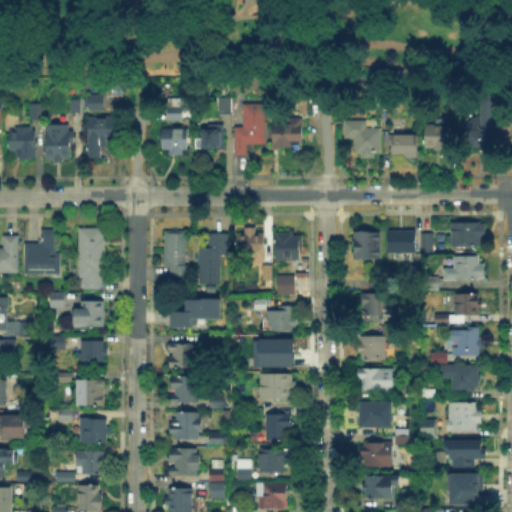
[(86,93),(101,93),(101,109),(86,109),(86,93)]
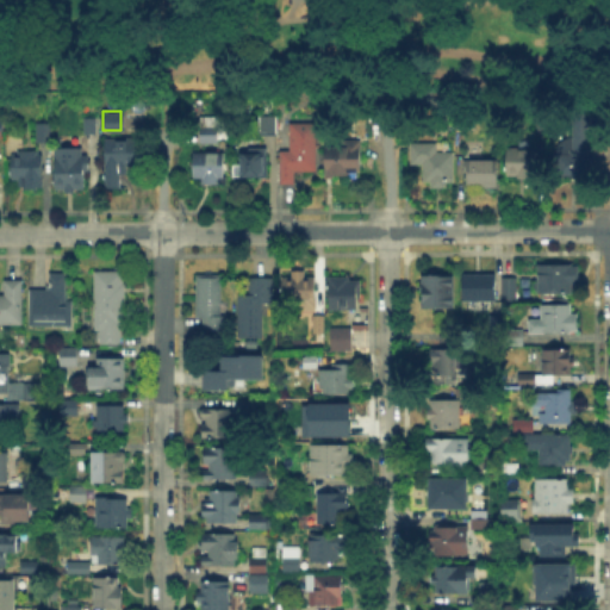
[(80,132),(80,116),(93,116),(93,132),(80,132)]
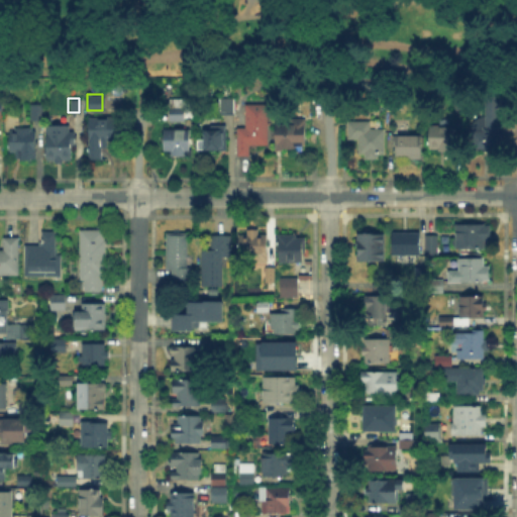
[(219,115),(220,98),(235,98),(234,115),(219,115)]
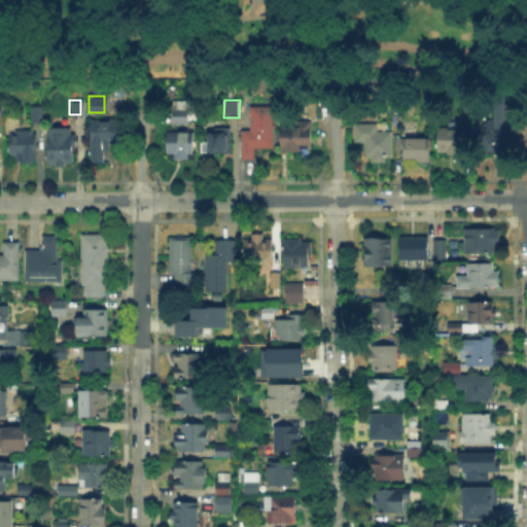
[(508,101),(508,151),(482,151),(482,135),(482,133),(482,129),(484,126),(485,124),(488,121),(491,120),(496,120),(496,101),(508,101)]
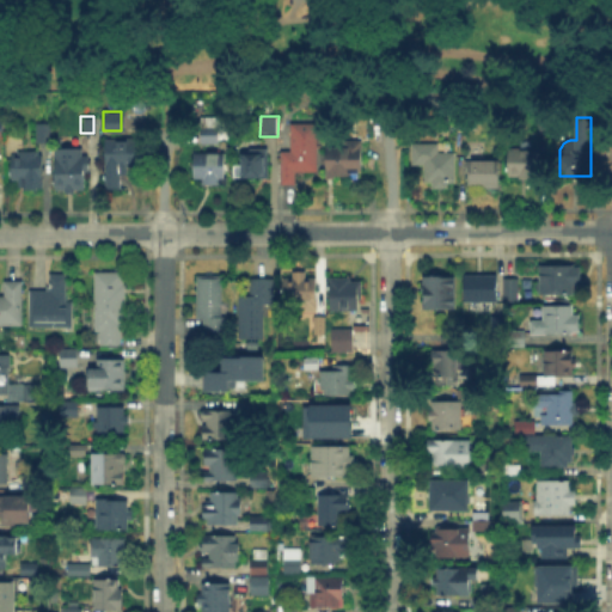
[(203,144),(203,123),(219,123),(219,144),(203,144)]
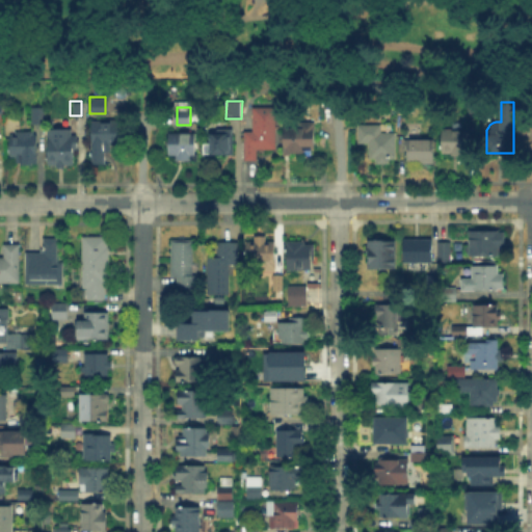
[(257,162),(244,162),(245,135),(253,135),(254,108),(274,108),(274,151),(257,151),(257,162)]
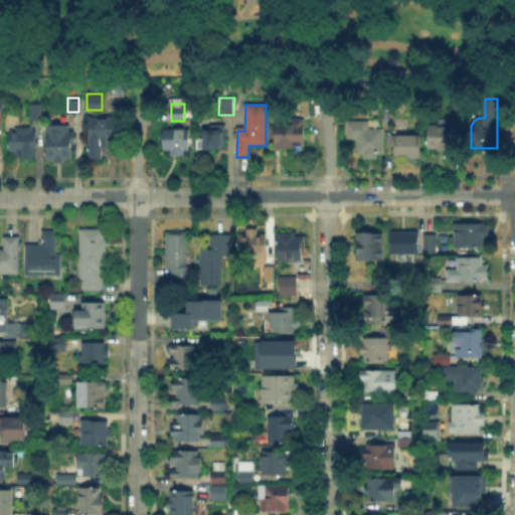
[(31,106),(43,106),(43,120),(31,120),(31,106)]
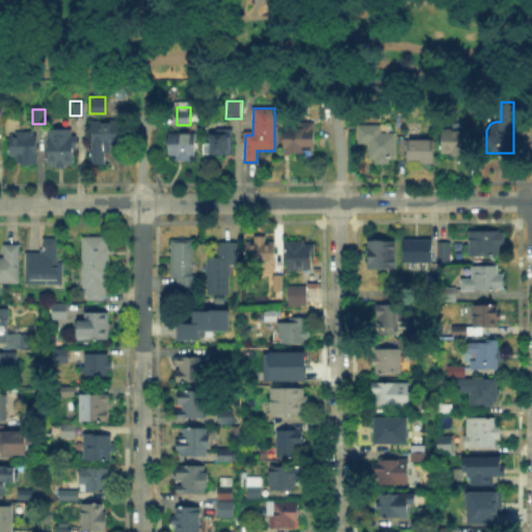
[(104,164),(90,164),(90,122),(121,123),(121,144),(105,144),(104,164)]
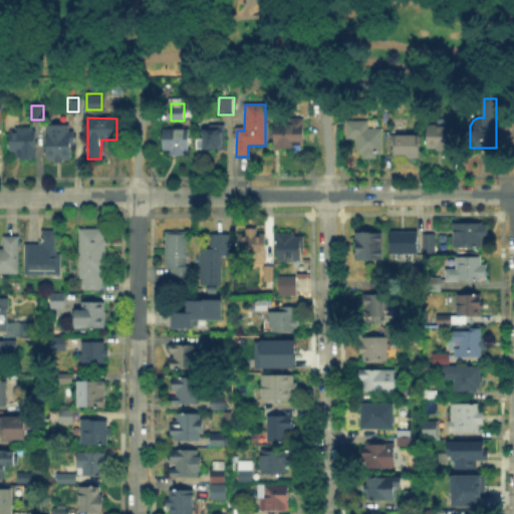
[(274,149),(275,119),(303,119),(303,149),(274,149)]
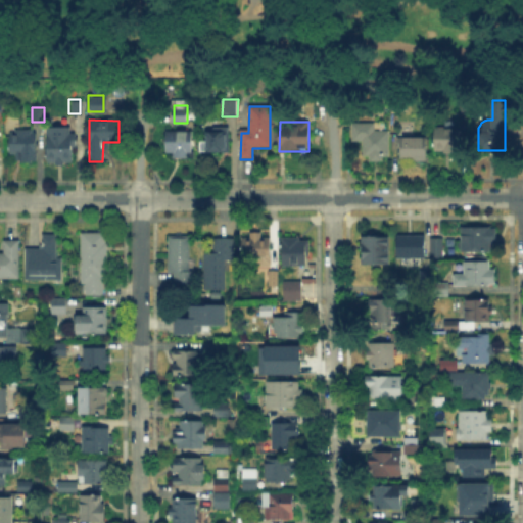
[(364,144),(353,144),(353,126),(376,126),(376,132),(390,132),(390,161),(364,161),(364,144)]
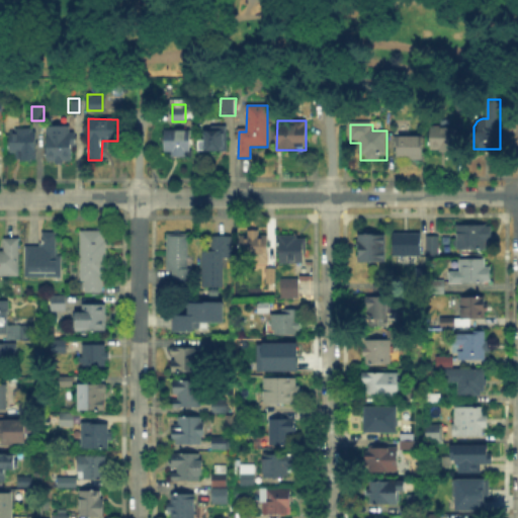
[(48,127),(72,127),(72,164),(48,163),(48,127)]
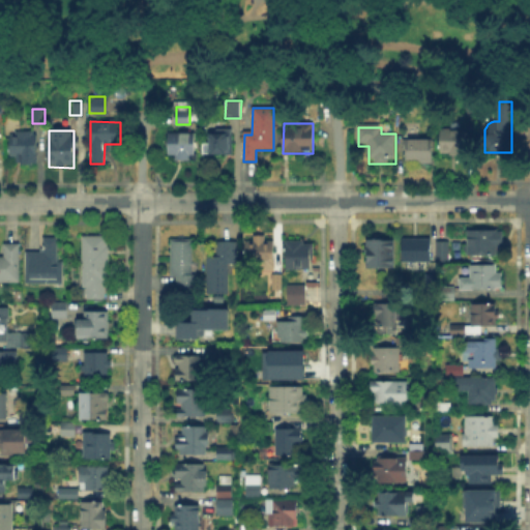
[(442,130),(463,131),(463,154),(442,154),(442,130)]
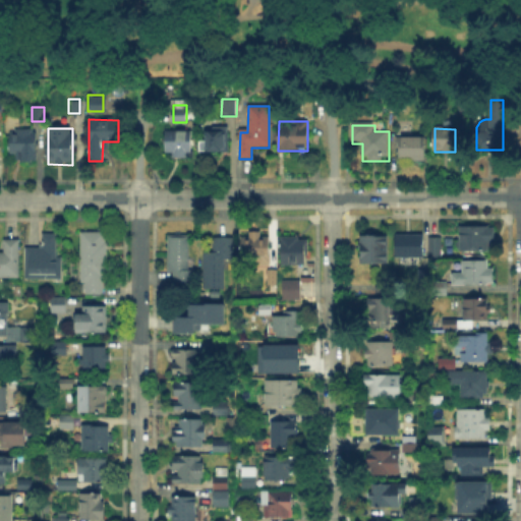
[(37,150),(37,162),(22,162),(22,150),(12,150),(12,131),(37,131),(37,150)]
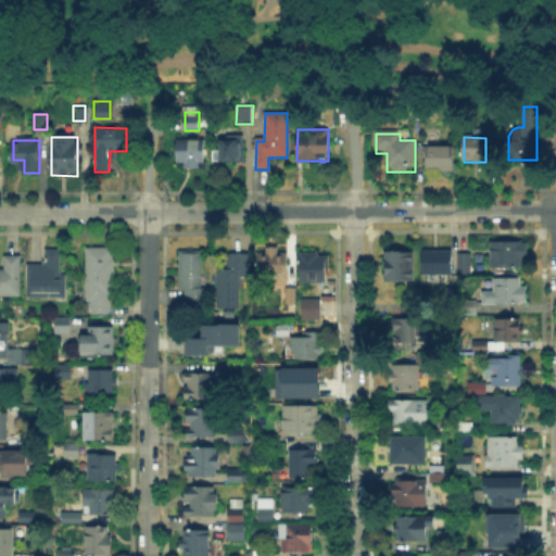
[(178,141),(205,142),(205,167),(178,167),(178,141)]
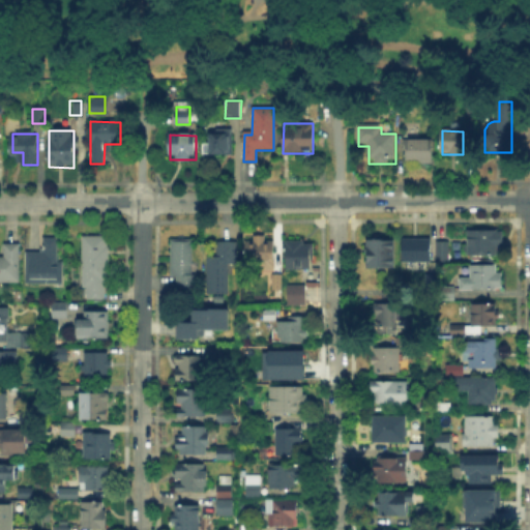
[(210,142),(210,136),(230,136),(230,153),(204,153),(204,142),(210,142)]
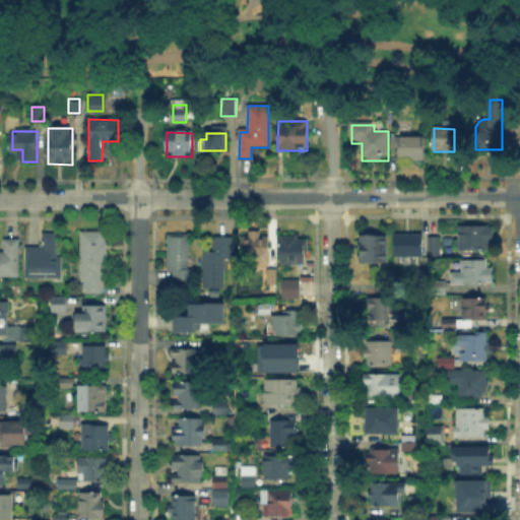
[(424,136),(424,160),(398,160),(398,136),(424,136)]
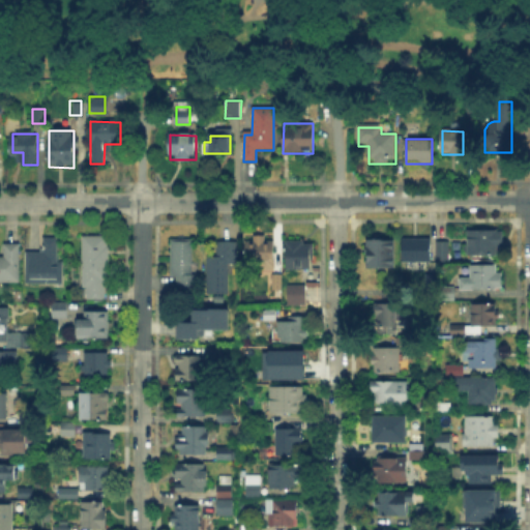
[(498,230),(498,233),(503,233),(503,247),(497,247),(497,255),(467,255),(467,230),(498,230)]
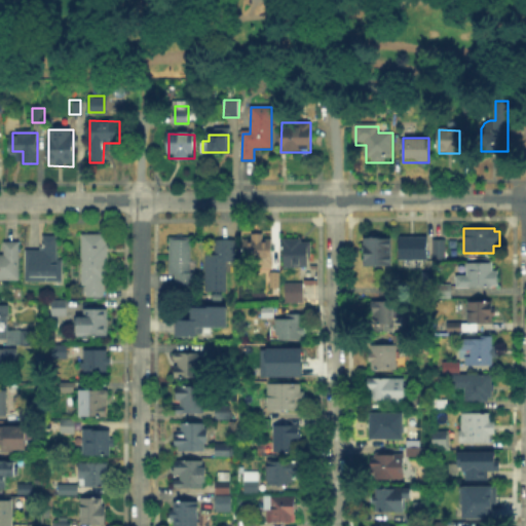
[(105,283),(105,299),(87,299),(88,283),(82,283),(83,233),(108,233),(107,284),(105,283)]
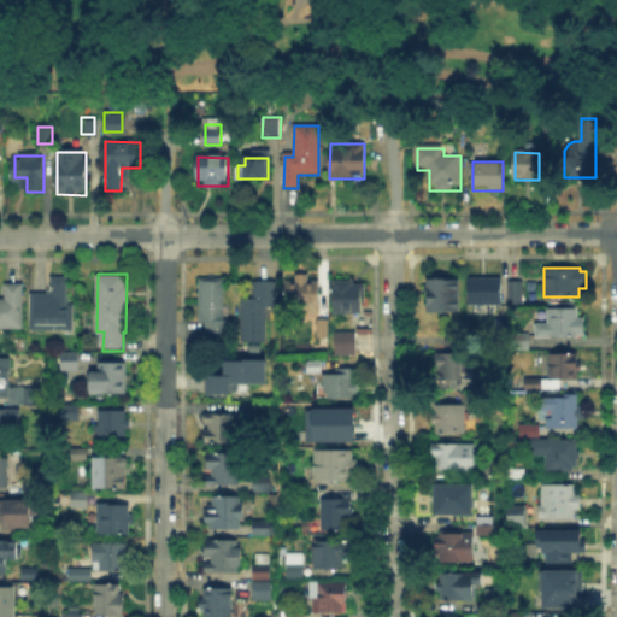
[(69,300),(69,304),(75,304),(75,333),(31,333),(31,294),(51,294),(51,277),(69,277),(69,300)]
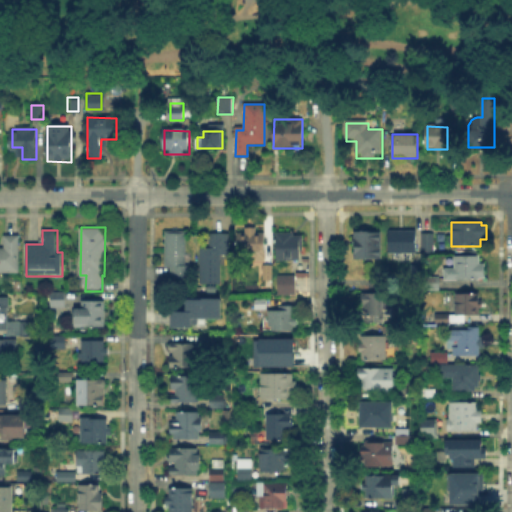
[(238,255),(238,231),(265,231),(265,255),(238,255)]
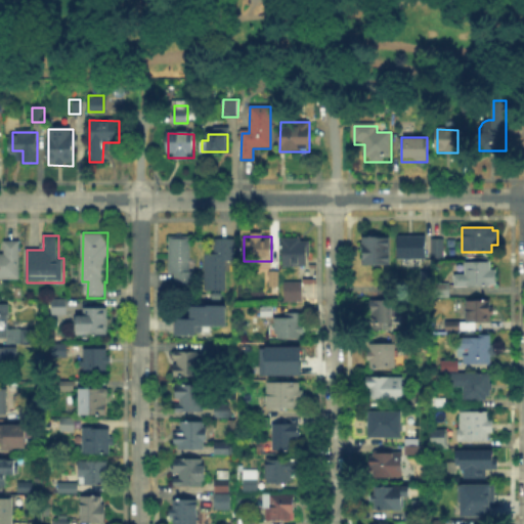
[(305,236),(305,243),(310,243),(310,267),(284,267),(284,236),(305,236)]
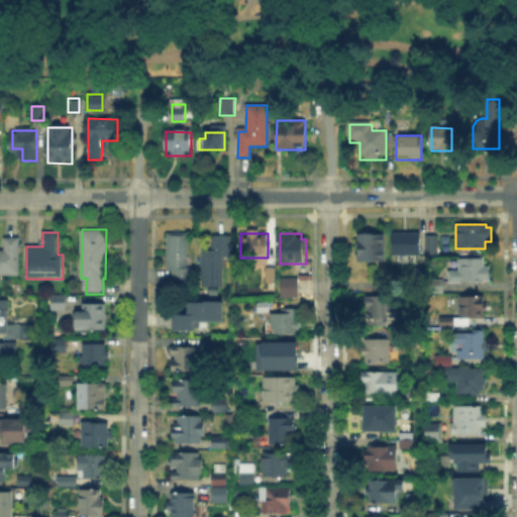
[(394,233),(419,233),(419,256),(394,256),(394,233)]
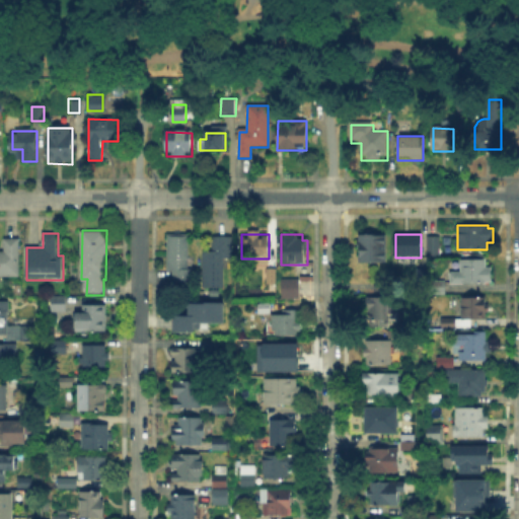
[(190,235),(190,270),(194,270),(194,288),(173,287),(173,270),(168,270),(168,235),(190,235)]
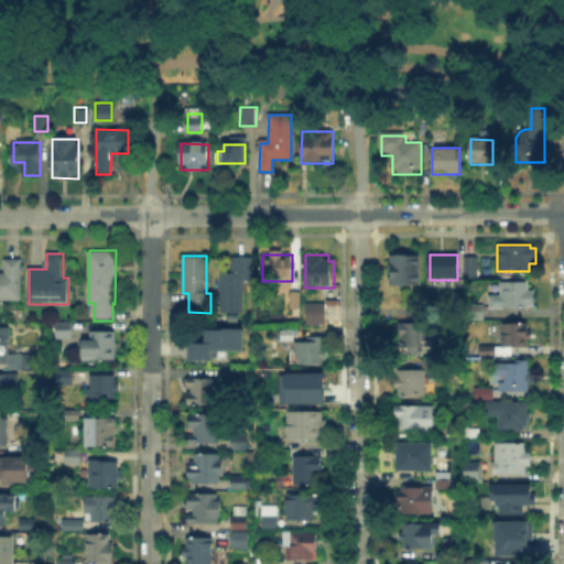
[(419,256),(419,284),(391,284),(391,256),(419,256)]
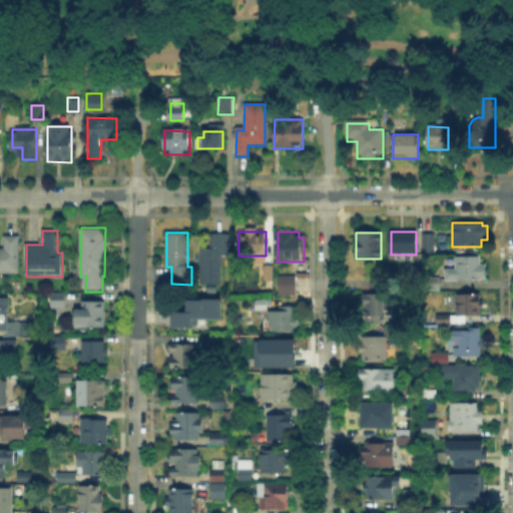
[(221,286),(202,286),(202,248),(210,248),(210,235),(226,235),(226,253),(221,253),(221,286)]
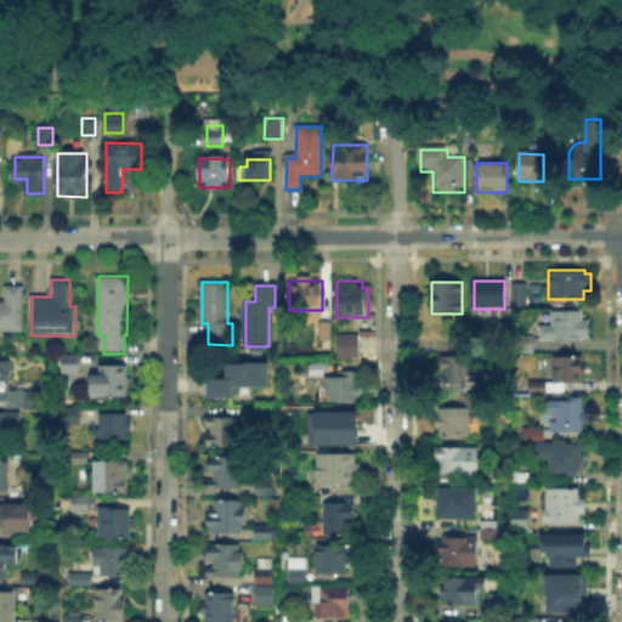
[(513,287),(527,287),(527,307),(513,307),(513,287)]
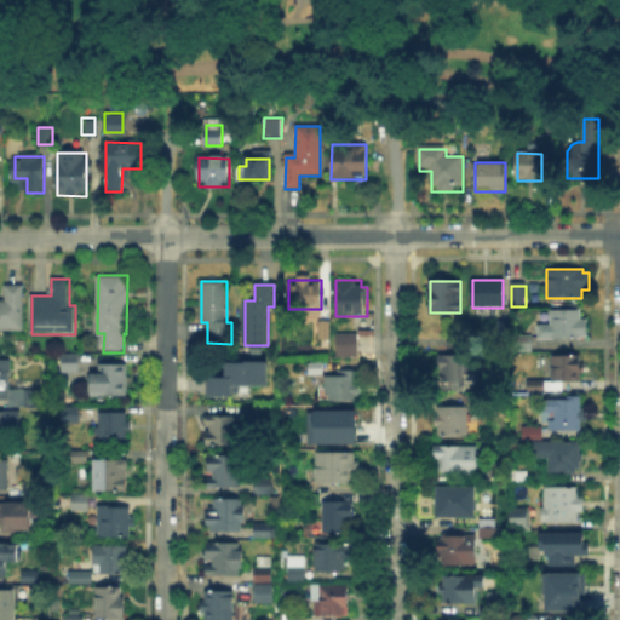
[(23,329),(0,329),(0,302),(5,302),(5,288),(23,288),(23,329)]
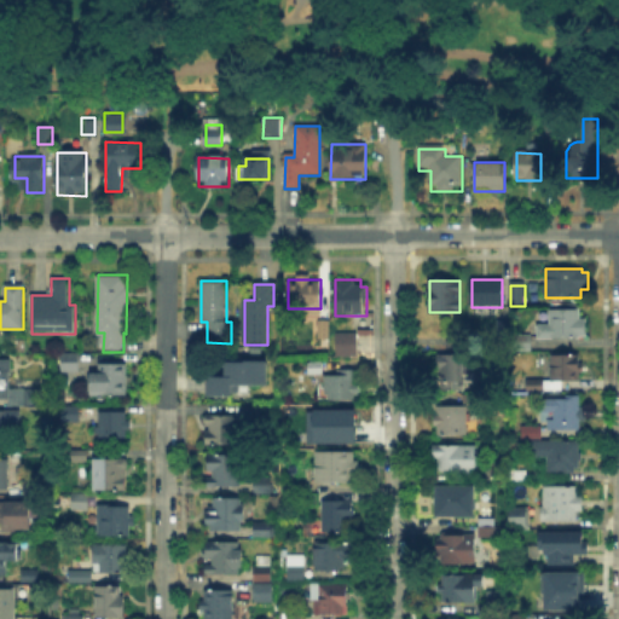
[(556,318),(557,310),(585,311),(584,339),(539,339),(539,318),(556,318)]
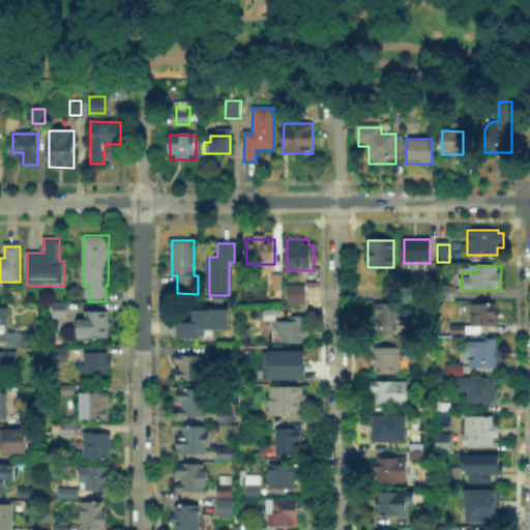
[(427,286),(427,274),(435,274),(435,286),(427,286)]
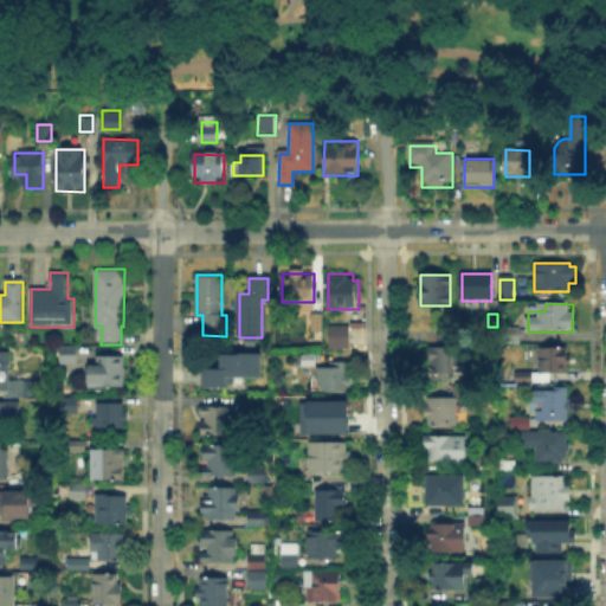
[(323,316),(323,330),(313,330),(313,316),(323,316)]
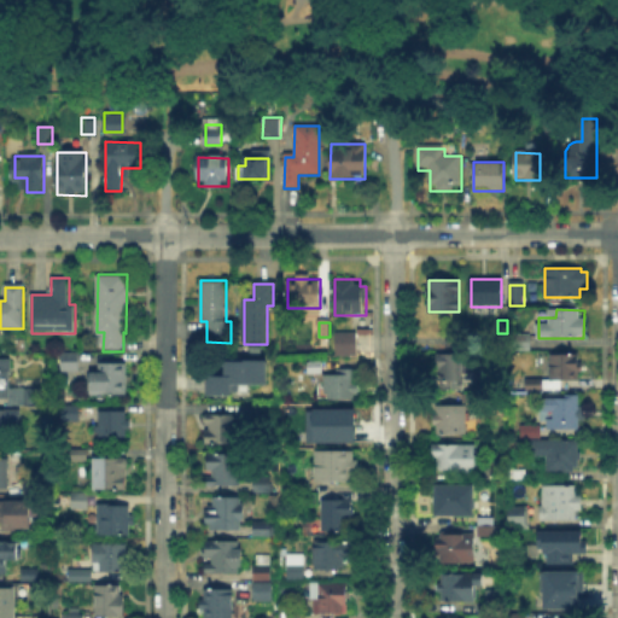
[(337,354),(337,333),(356,333),(356,354),(337,354)]
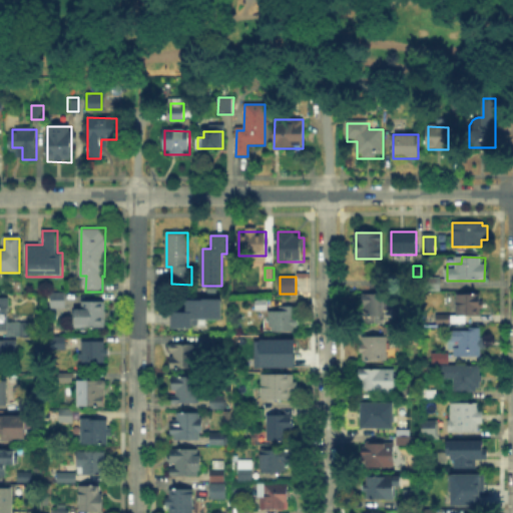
[(425,288),(425,278),(441,278),(440,289),(425,288)]
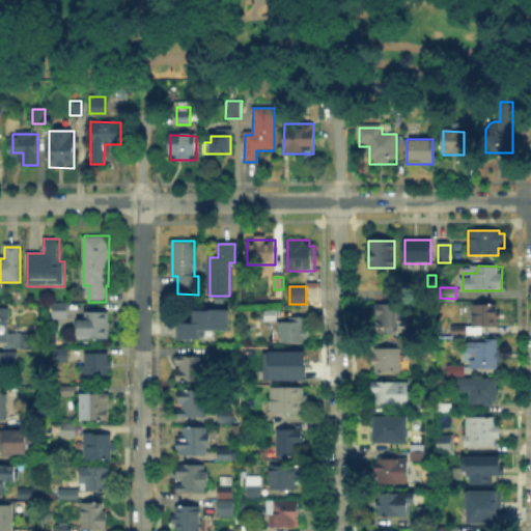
[(52,319),(52,305),(67,305),(67,319),(52,319)]
